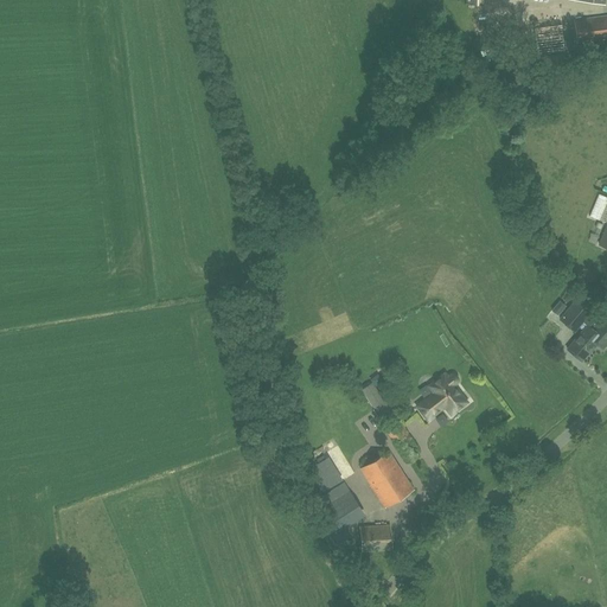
[(576,44),(606,39),(606,17),(574,21),(576,44)]
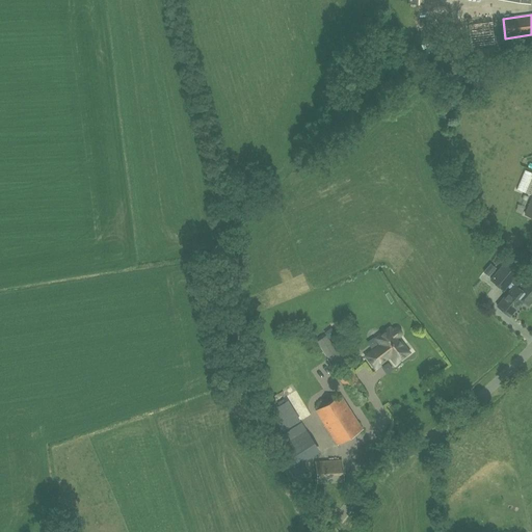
[(469,25),(471,48),(495,45),(491,22),(469,25)]
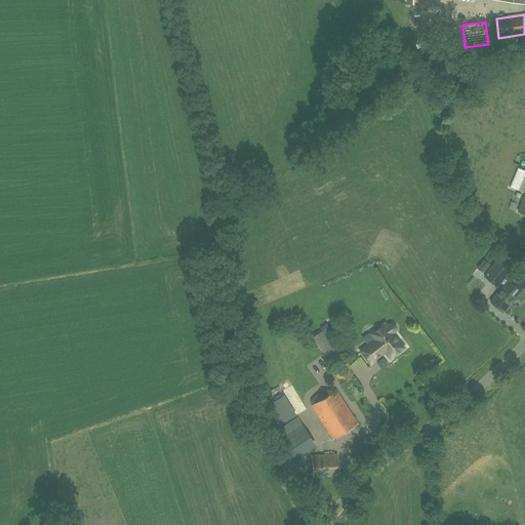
[(511,189),(520,193),(524,180),(524,171),(519,169),(511,189)]
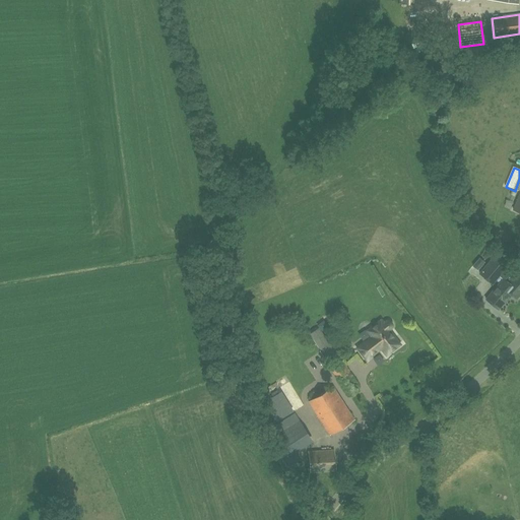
[(511,295),(516,300),(518,298),(519,299),(519,298),(519,276),(495,256),(479,274),(493,284),(499,276),(503,279),(486,300),(498,310),(503,305),(504,305),(509,300),(508,299),(511,295)]
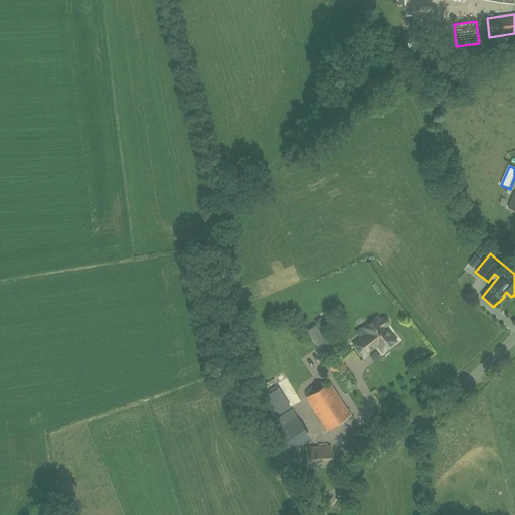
[(480,260),(475,255),(468,264),(474,268),(480,260)]
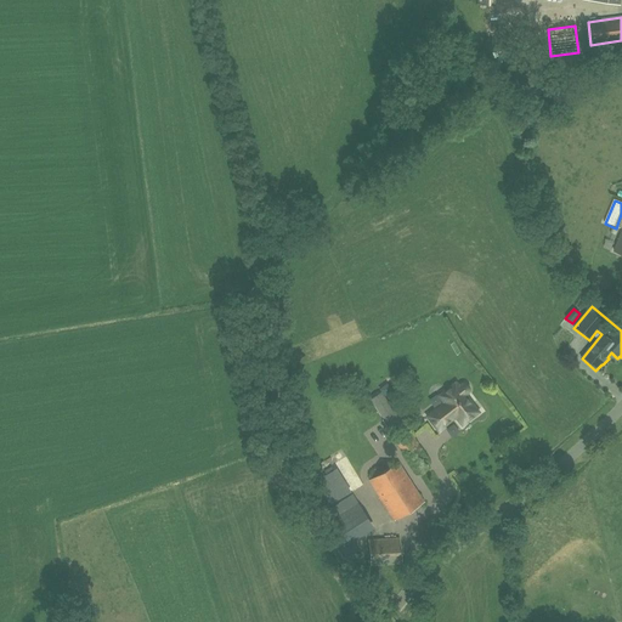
[(465,396),(467,394),(468,394),(468,393),(469,391),(469,390),(469,389),(468,389),(468,388),(468,386),(467,386),(465,385),(464,385),(463,385),(462,385),(462,386),(459,388),(458,386),(441,399),(446,403),(428,417),(439,430),(456,417),(462,425),(479,413),(465,396)]
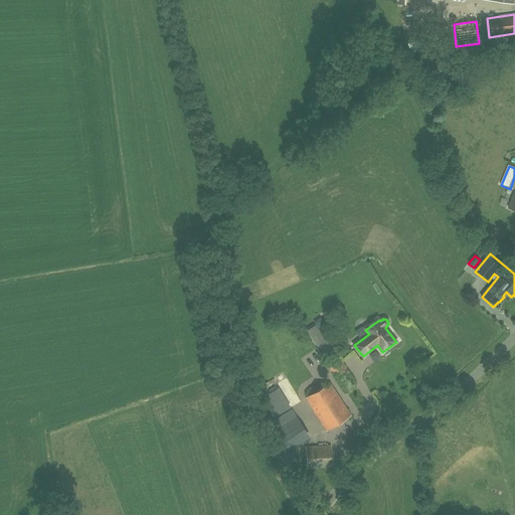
[(327,432),(351,416),(330,383),(306,398),(327,432)]
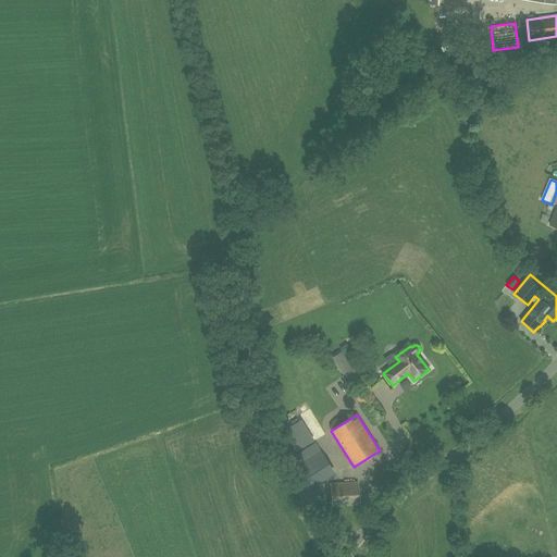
[(312,487),(335,473),(316,442),(293,457),(312,487)]
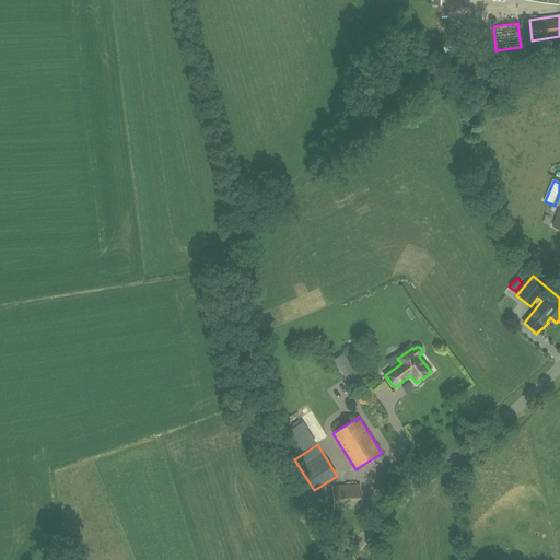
[(354,514),(354,508),(361,506),(360,483),(331,486),(333,509),(334,509),(335,515),(354,514)]
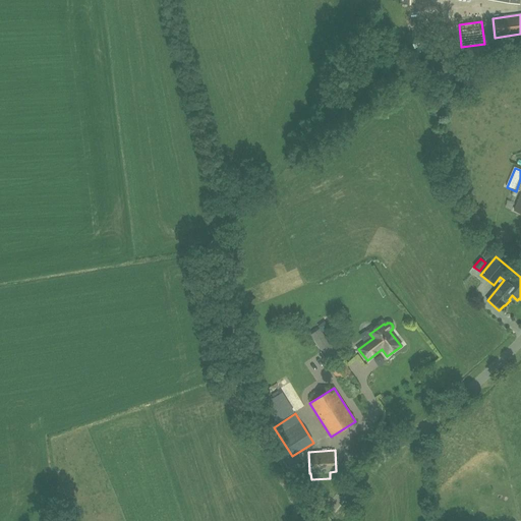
[(405,520),(405,512),(395,512),(395,520),(405,520)]
